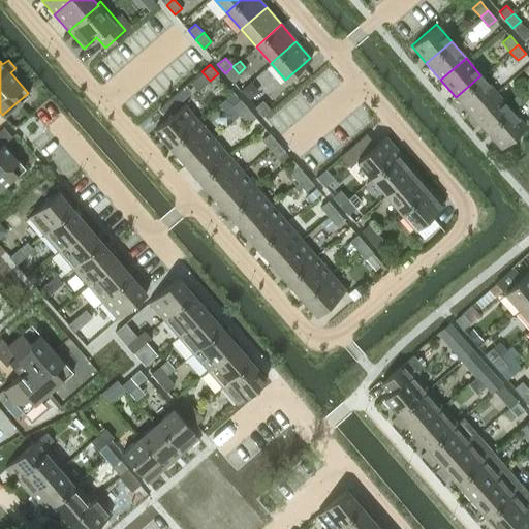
[(232,82),(240,75),(232,66),(225,73),(232,82)]
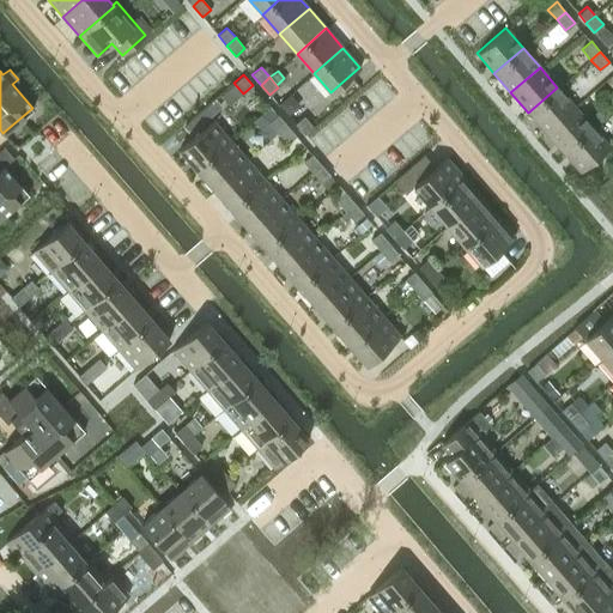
[(545,132),(575,107),(557,87),(528,113),(545,132)]
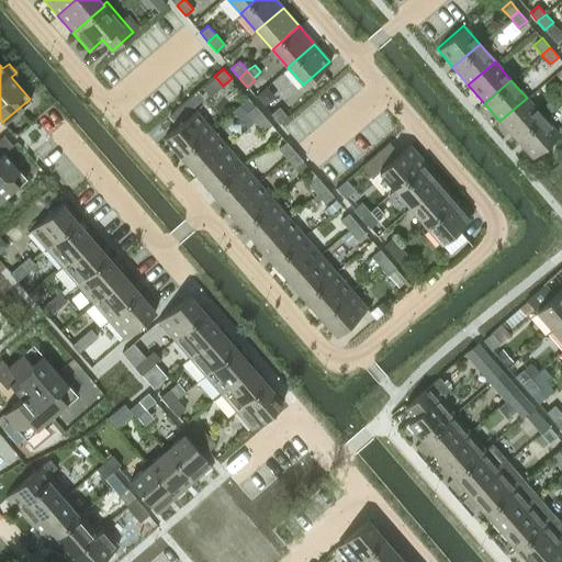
[(255,96),(263,107),(270,100),(271,93),(265,87),(255,96)]
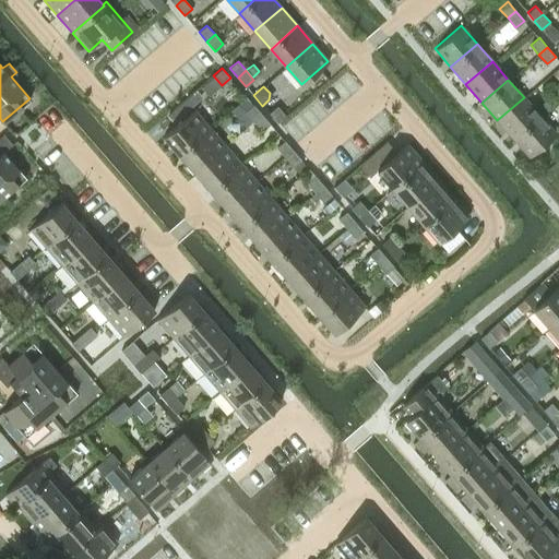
[(167,116),(173,122),(197,102),(190,95),(167,116)]
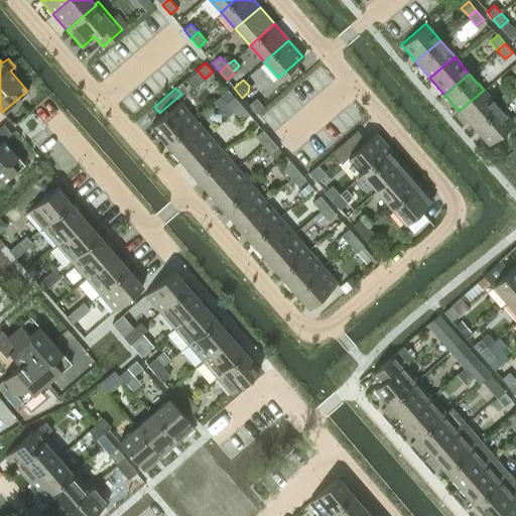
[(474,128),(498,107),(484,90),(459,111),(474,128)]
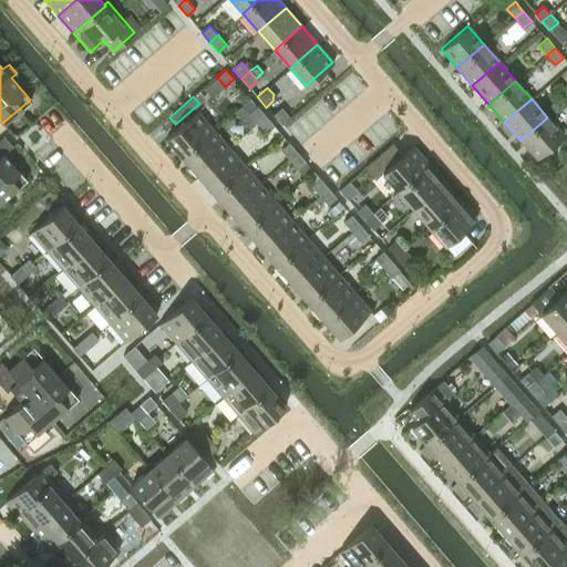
[(257,123),(265,115),(257,106),(248,113),(257,123)]
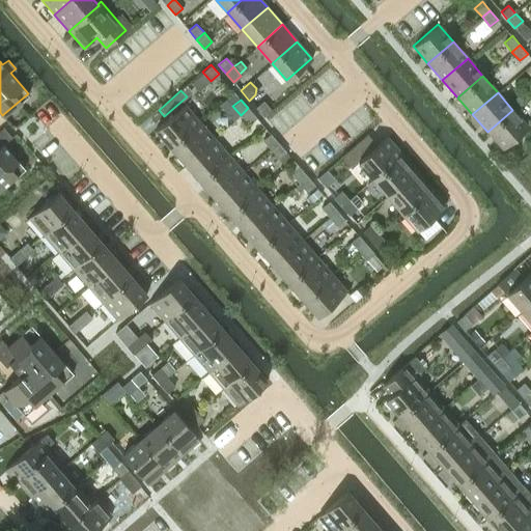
[(262,116),(271,110),(263,100),(255,107),(262,116)]
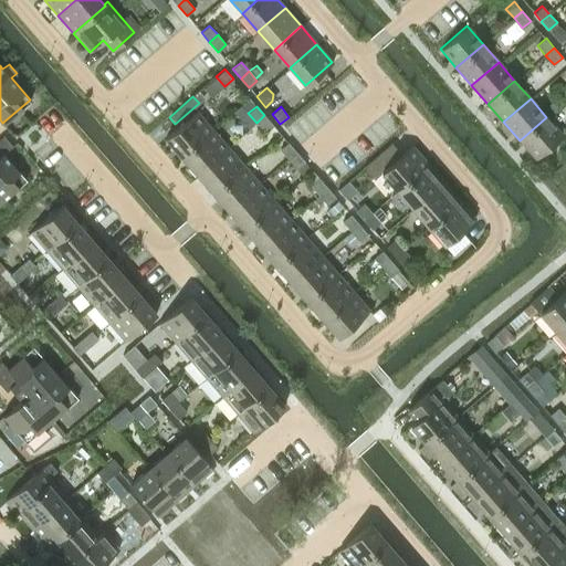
[(180,156),(211,128),(196,111),(165,137),(180,156)]
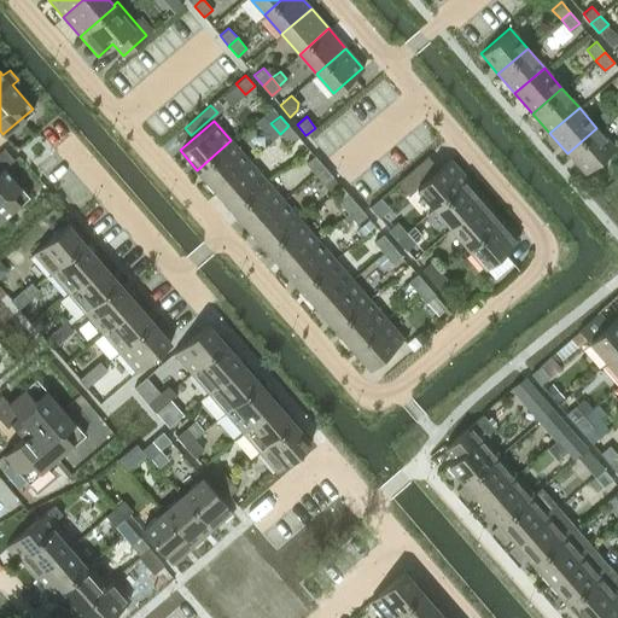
[(289,145),(298,136),(289,126),(280,134),(289,145)]
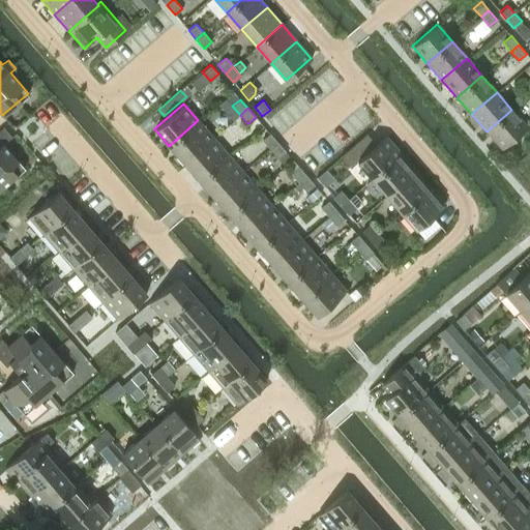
[(501,148),(526,126),(511,110),(487,131),(501,148)]
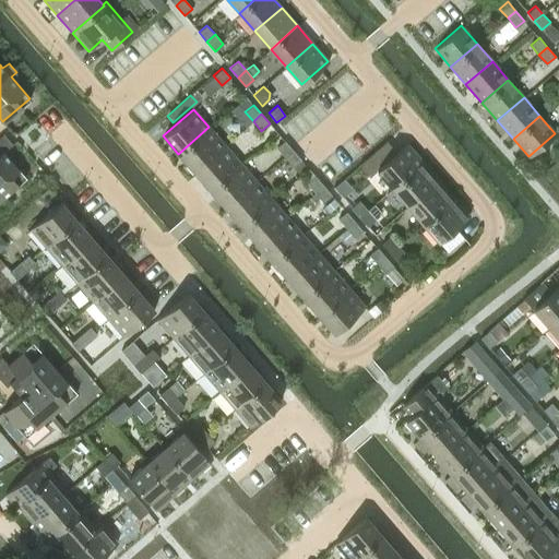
[(193,171),(224,144),(209,127),(178,154),(193,171)]
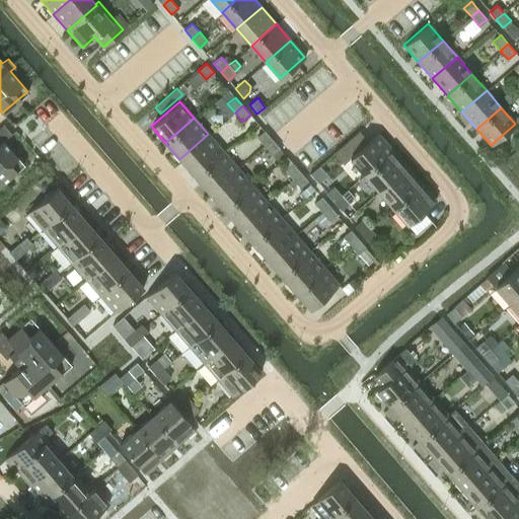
[(3,139),(11,133),(3,123),(0,125),(0,193),(0,194),(9,186),(4,180),(24,163),(3,139)]
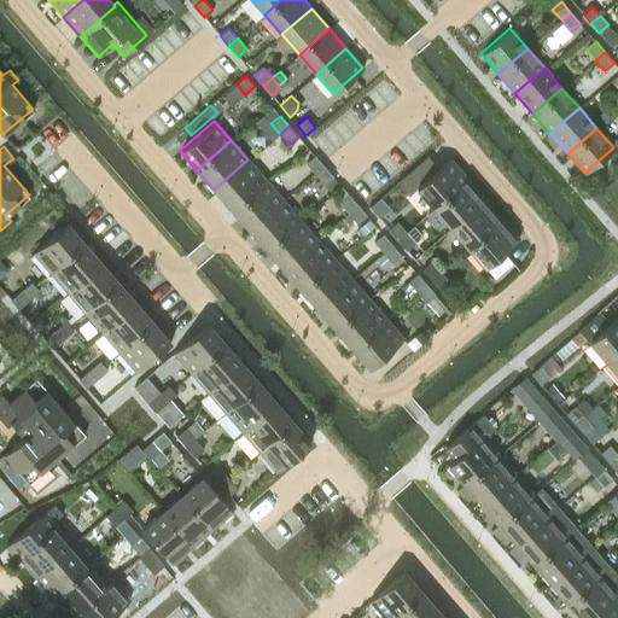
[(314,174),(324,165),(314,156),(305,163),(314,174)]
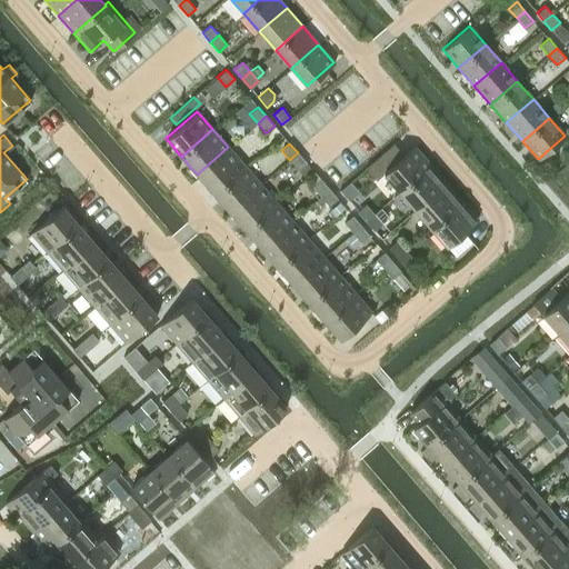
[(412,146),(401,156),(392,145),(365,168),(375,179),(382,173),(398,191),(429,165),(412,146)]
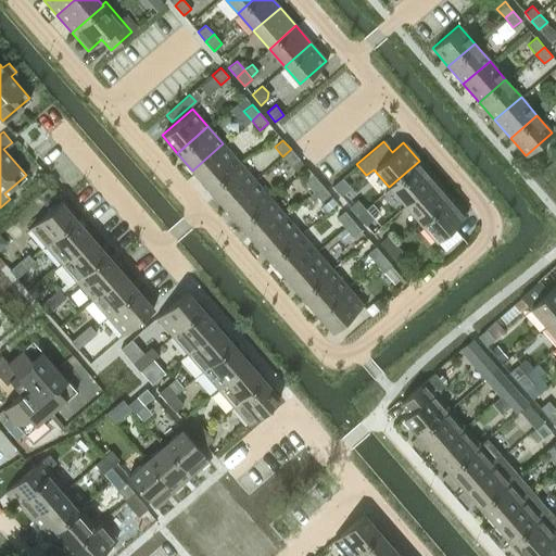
[(207,188),(239,162),(223,143),(192,171),(207,188)]
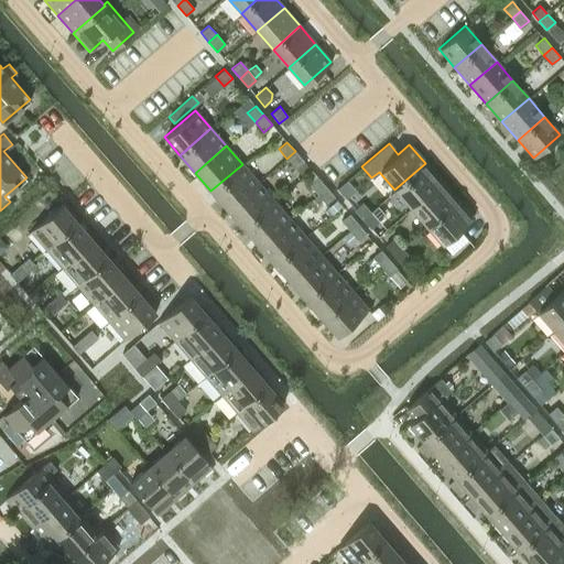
[(294,167),(303,161),(295,151),(286,159),(294,167)]
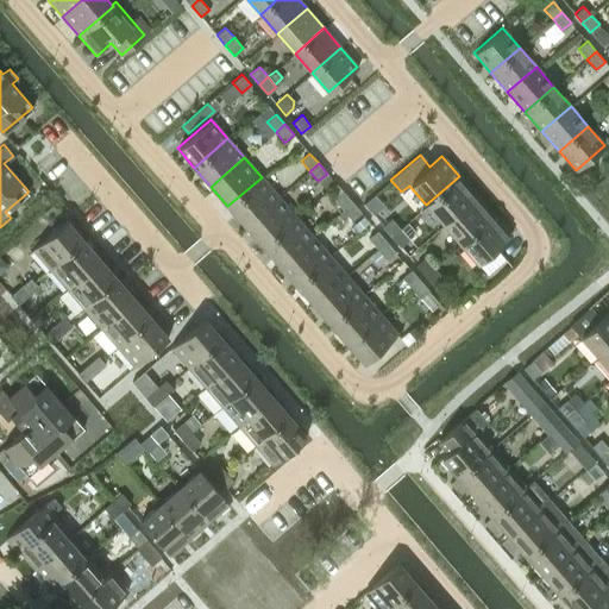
[(443,225),(476,195),(459,176),(426,205),(443,225)]
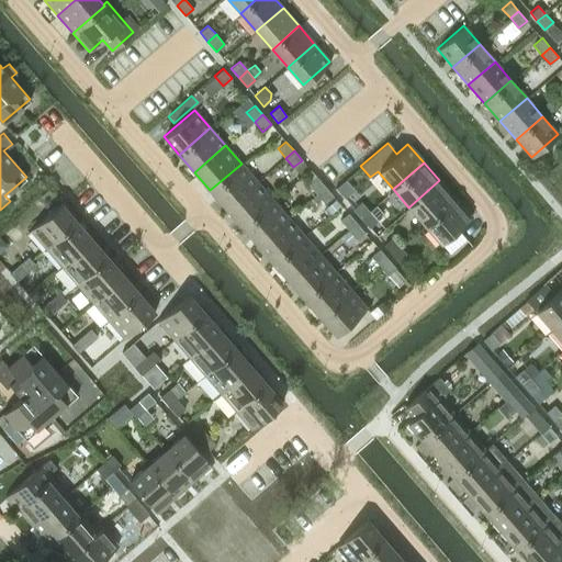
[(226,209),(257,181),(242,164),(210,190),(226,209)]
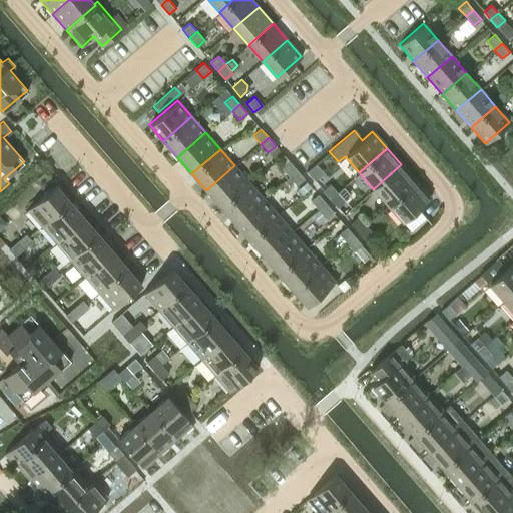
[(289,176),(297,170),(289,161),(282,167),(289,176)]
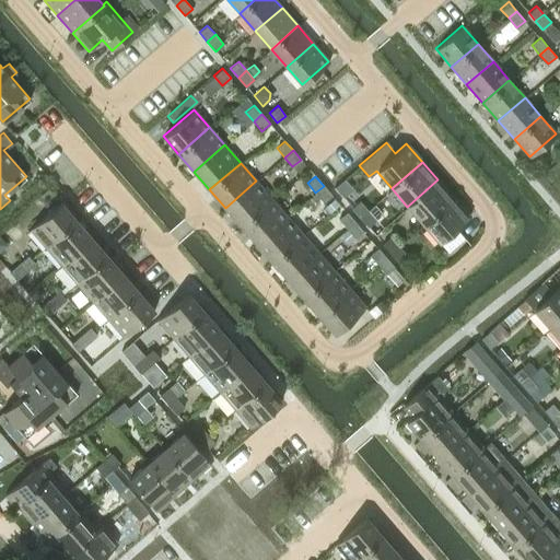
[(423,224),(454,198),(438,179),(407,207),(423,224)]
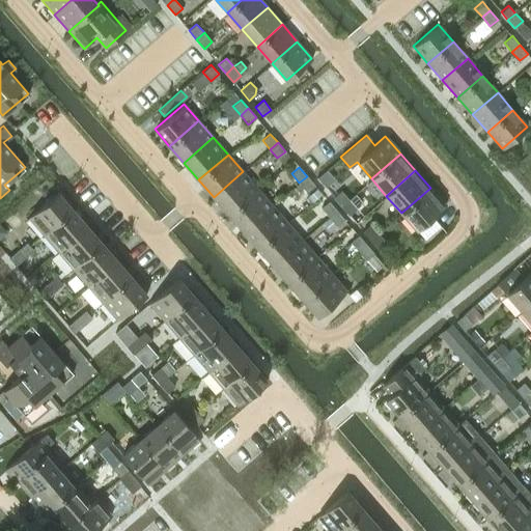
[(228,214),(257,188),(243,171),(214,197),(228,214)]
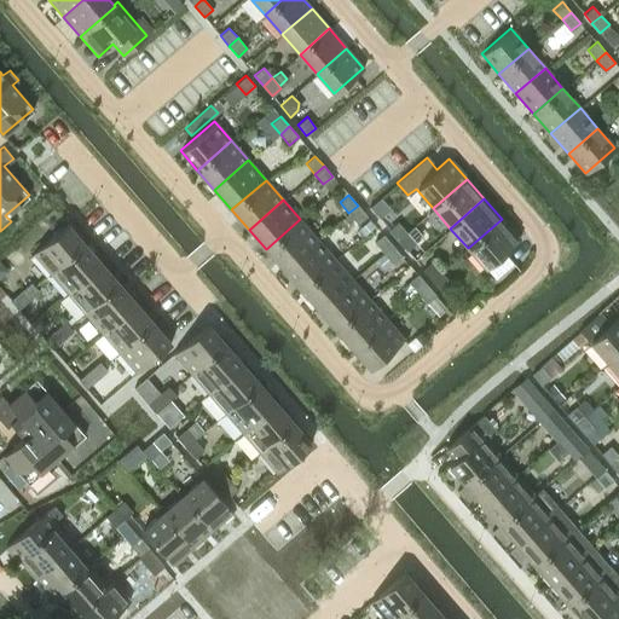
[(358,224),(366,215),(358,206),(348,213),(358,224)]
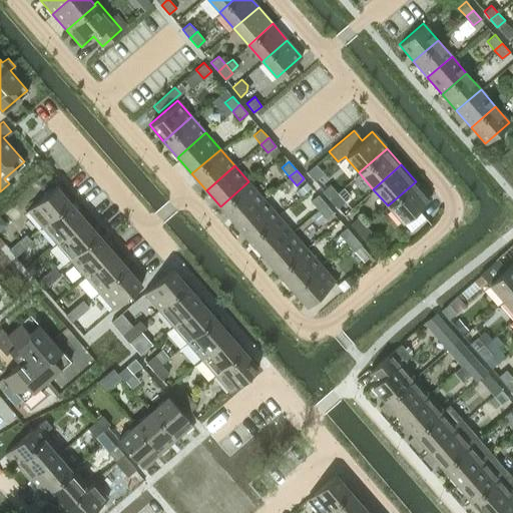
[(234,222),(263,197),(248,181),(220,206),(234,222)]
